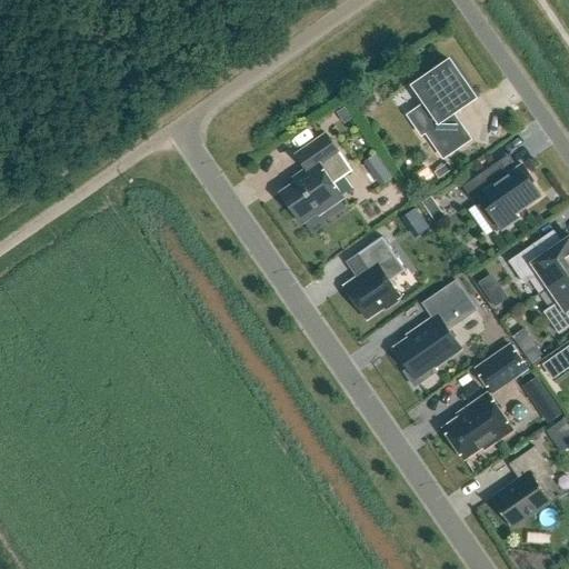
[(450,61),(417,83),(430,102),(409,116),(422,135),(427,131),(445,157),(470,140),(458,123),(456,125),(450,116),(476,98),(450,61)]
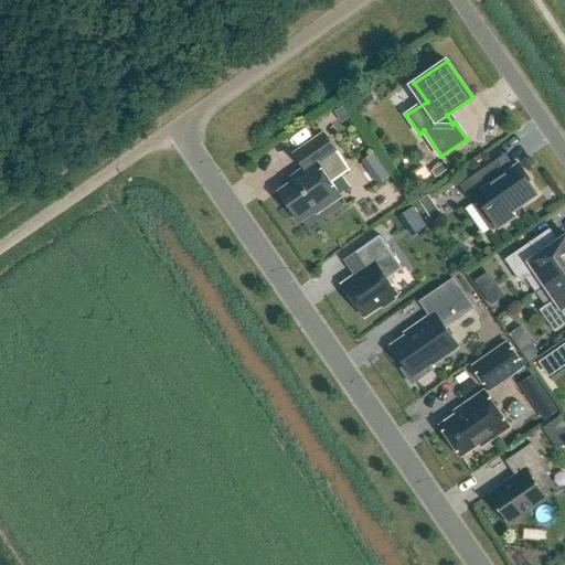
[(341,108),(333,113),(340,124),(348,118),(341,108)]
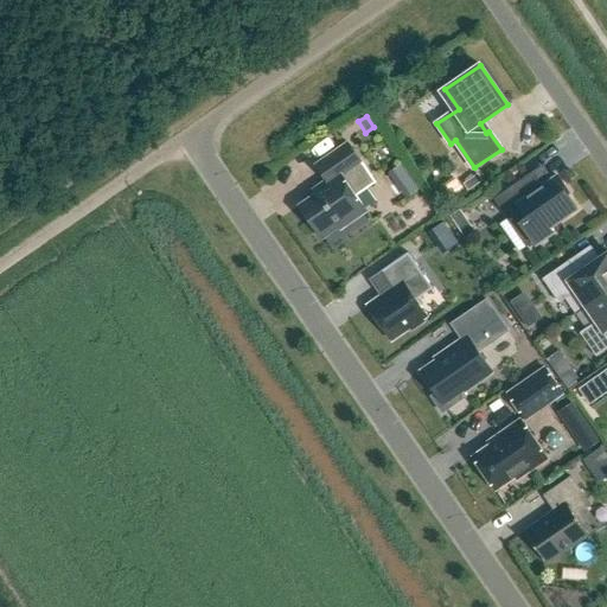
[(356,196),(376,183),(349,144),(317,166),(330,184),(317,195),(314,190),(313,191),(315,195),(299,206),(323,240),(324,238),(323,236),(338,225),(342,231),(368,212),(356,196)]
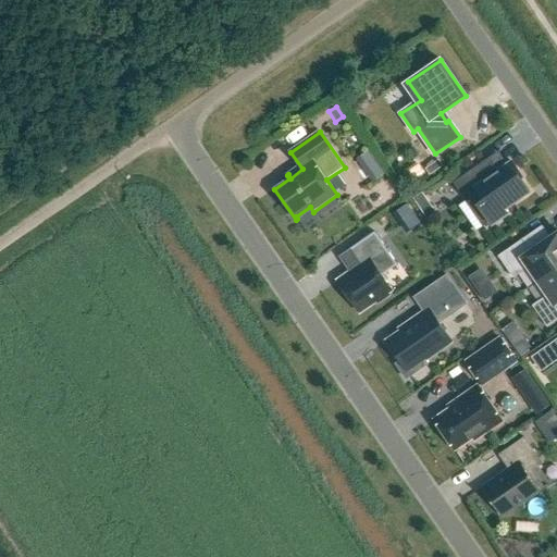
[(491,159),(492,159),(491,158),(454,183),(468,202),(480,194),(484,200),(479,205),(493,224),(507,214),(504,210),(530,192),(520,178),(521,176),(511,162),(499,171),(491,159)]
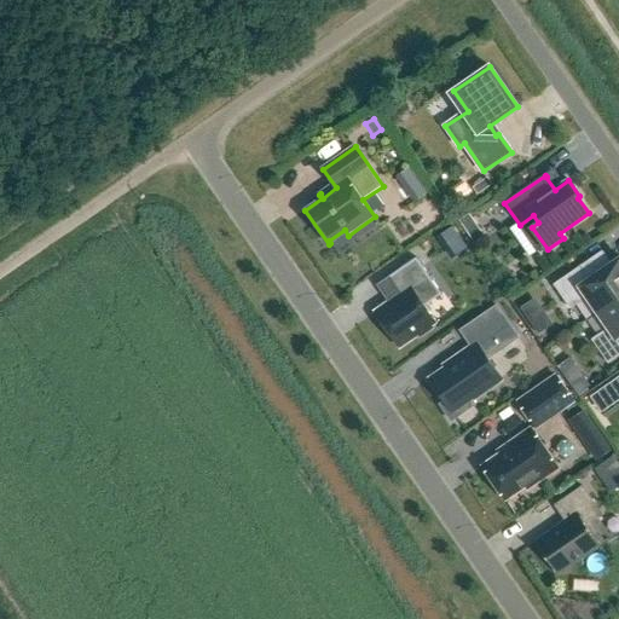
[(441,295),(416,258),(388,277),(401,295),(376,312),(400,347),(418,335),(421,336),(433,328),(431,327),(435,323),(424,307),(441,295)]
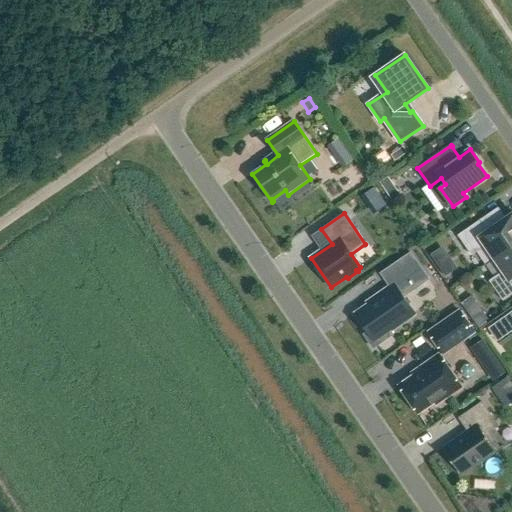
[(486,246),(495,258),(511,246),(511,215),(490,230),(482,219),(458,236),(472,256),(486,246)]
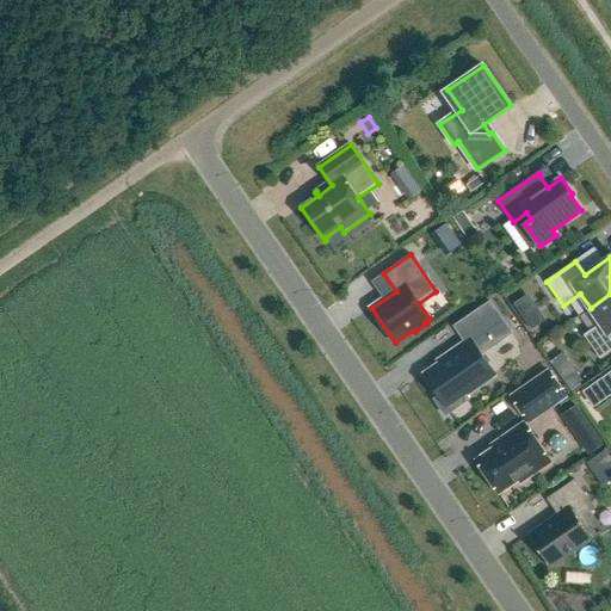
[(610,294),(591,308),(602,323),(585,335),(602,359),(610,352),(610,294)]
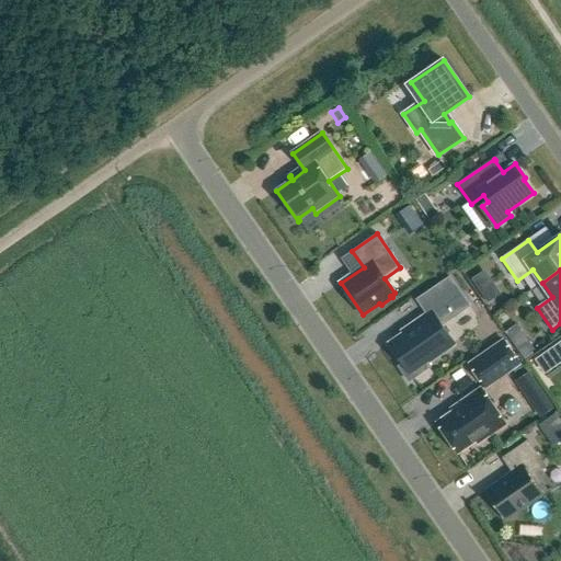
[(414,327),(389,344),(403,364),(399,367),(409,381),(431,367),(427,363),(455,344),(442,325),(469,306),(449,277),(418,299),(427,315),(412,324),(414,327)]
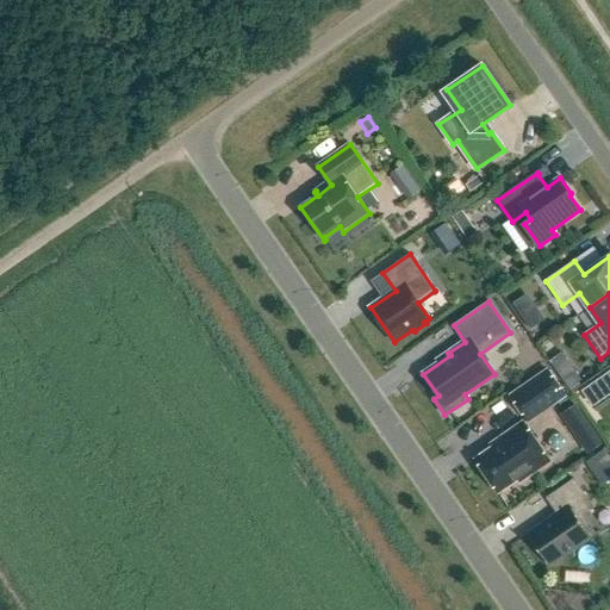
[(554,369),(570,391),(582,381),(566,361),(554,369)]
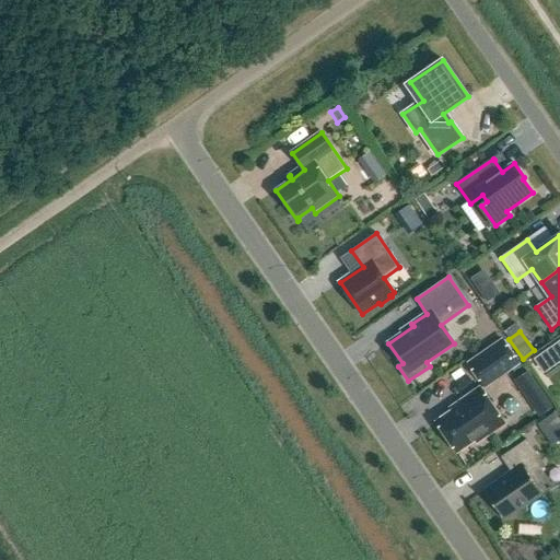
[(469,364),(486,387),(518,363),(503,340),(469,364)]
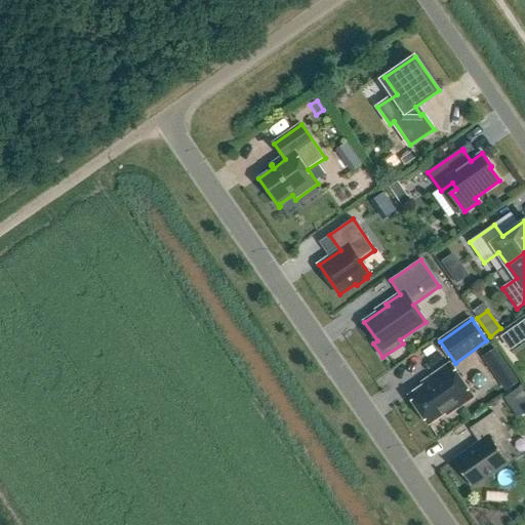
[(447,415),(474,397),(451,364),(432,377),(433,380),(410,397),(429,423),(445,412),(447,415)]
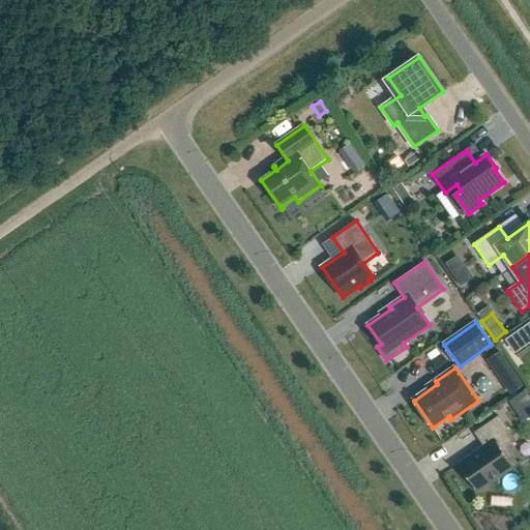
[(522,387),(513,375),(499,383),(507,395),(522,387)]
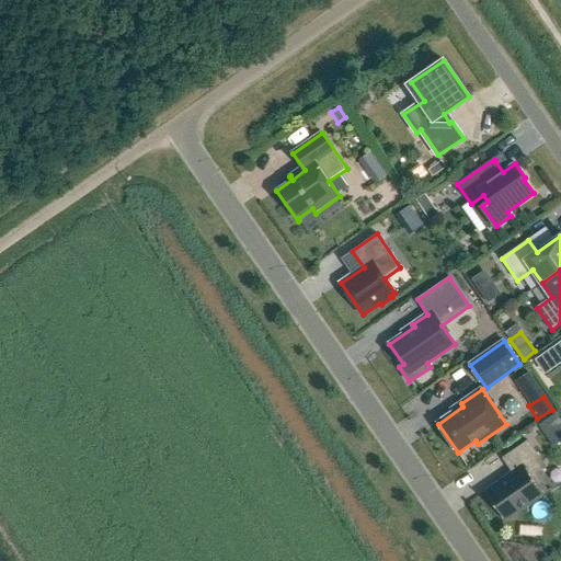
[(560,438),(560,423),(554,414),(535,427),(549,447),(560,438)]
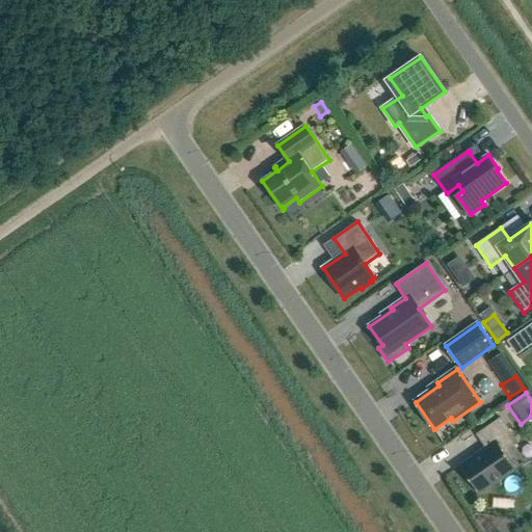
[(510,432),(501,419),(477,435),(486,449),(460,467),(479,494),(515,469),(513,466),(517,462),(508,449),(514,445),(507,434),(510,432)]
